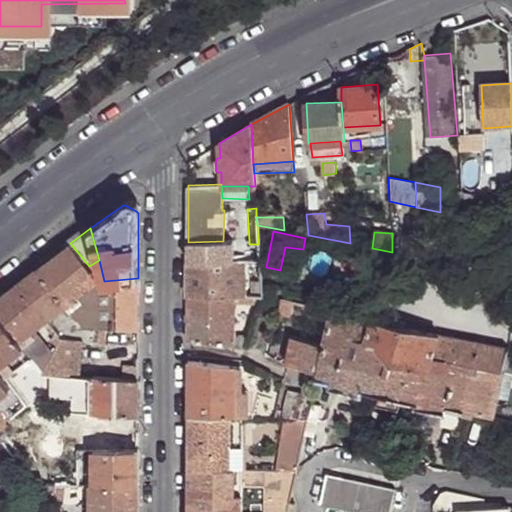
[(223,241),(223,260),(249,260),(249,244),(249,240),(223,241)]
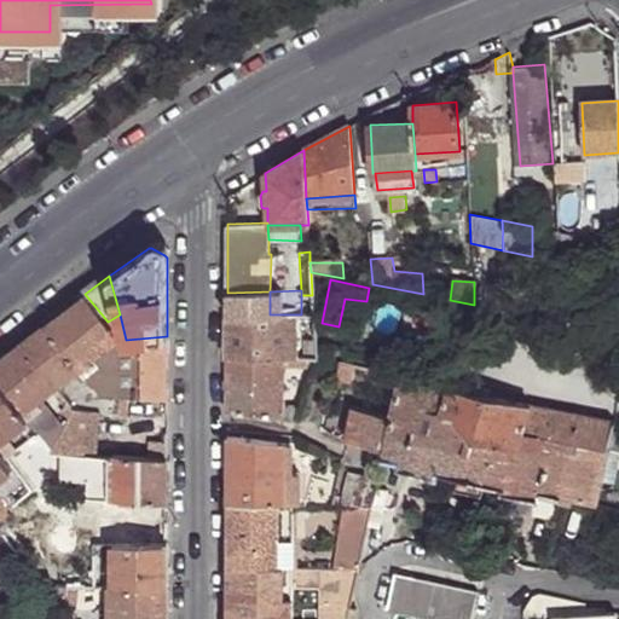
[(227,293),(226,316),(270,314),(270,291),(227,293)]
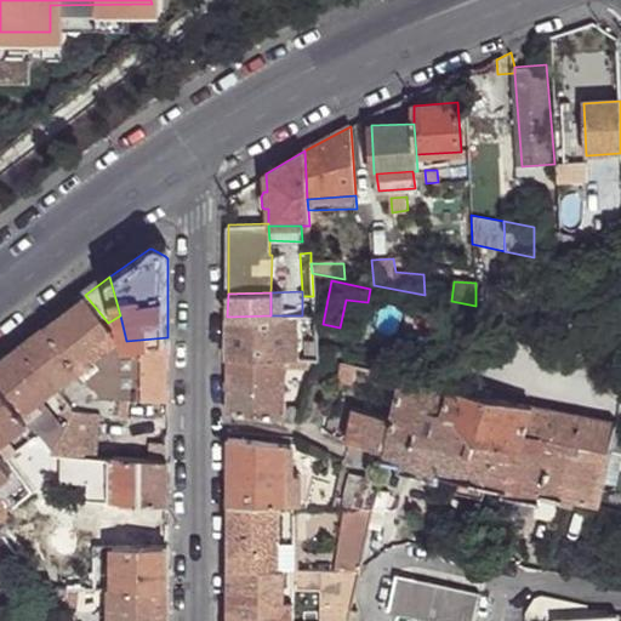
[(85,295),(45,326),(79,369),(118,337),(108,323),(85,295)]
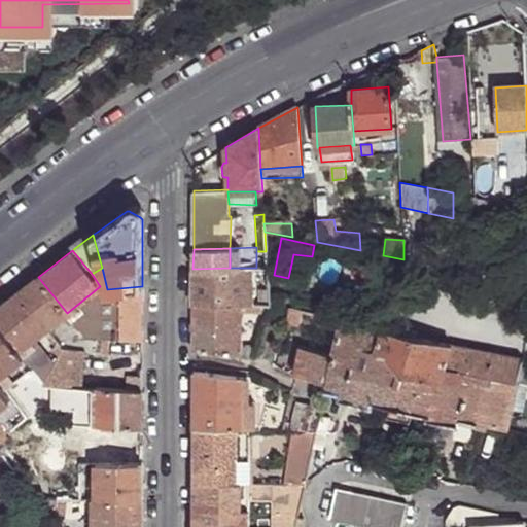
[(133,338),(143,339),(142,286),(107,289),(102,268),(92,274),(100,286),(67,313),(80,330),(83,337),(94,337),(101,337),(117,338),(129,339),(133,338)]
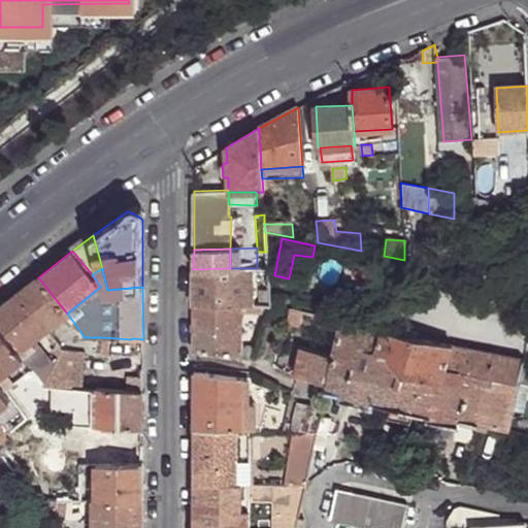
[(193,269),(193,304),(239,305),(269,305),(267,268),(257,268),(230,268),(193,269)]
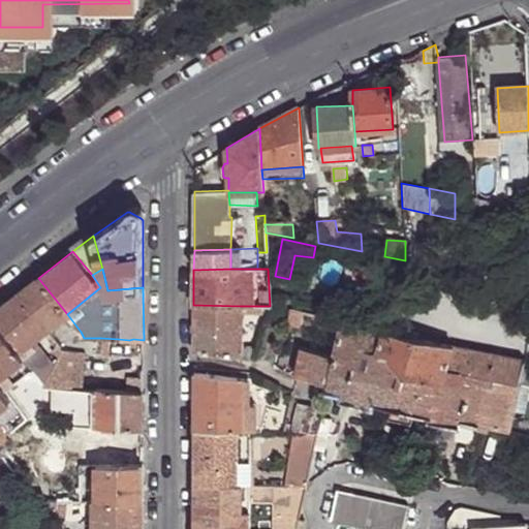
[(38,278),(17,293),(47,331),(67,314),(38,278)]
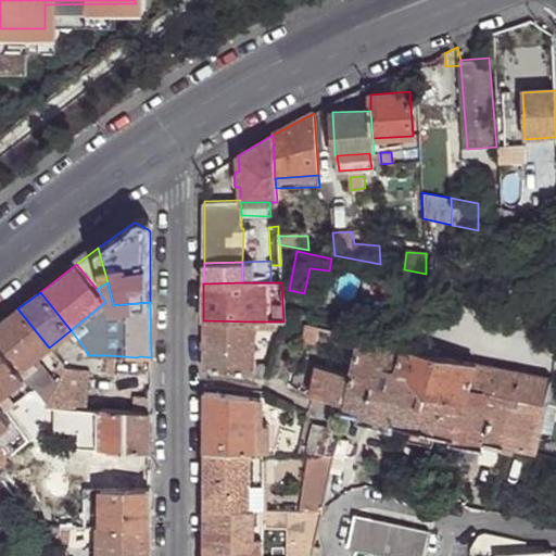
[(17,308),(0,323),(0,348),(19,370),(30,359),(49,348),(17,308)]
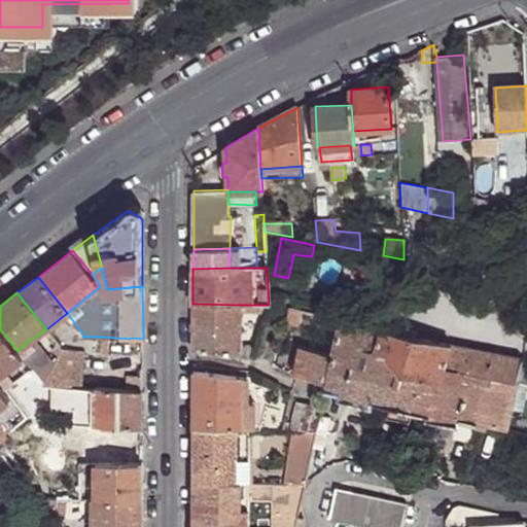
[(192,304),(192,349),(240,354),(239,345),(239,305),(192,304)]
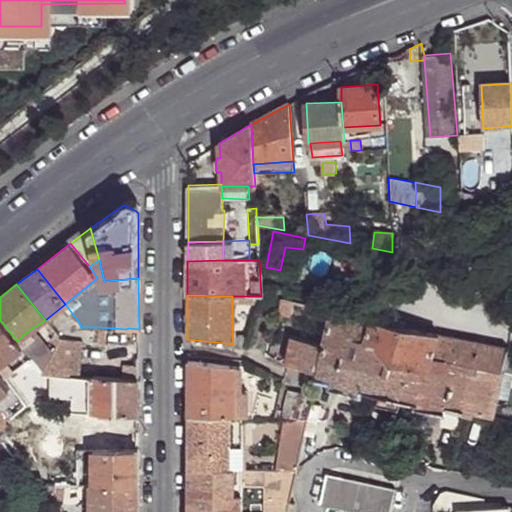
[(272,314),(287,317),(290,302),(275,299),(272,314)]
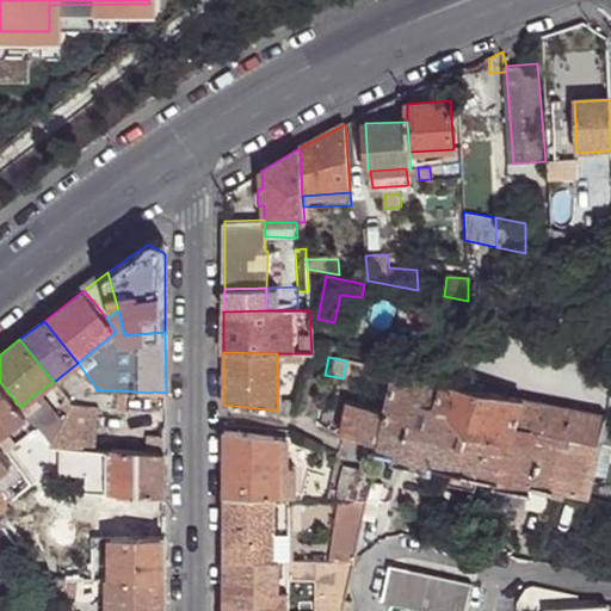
[(376,454),(377,454),(394,457),(394,463),(431,471),(433,466),(451,469),(477,476),(494,480),(493,485),(530,494),(532,488),(586,499),(592,471),(602,439),(604,427),(606,417),(481,390),(466,388),(395,370),(386,412),(378,445),(376,454)]
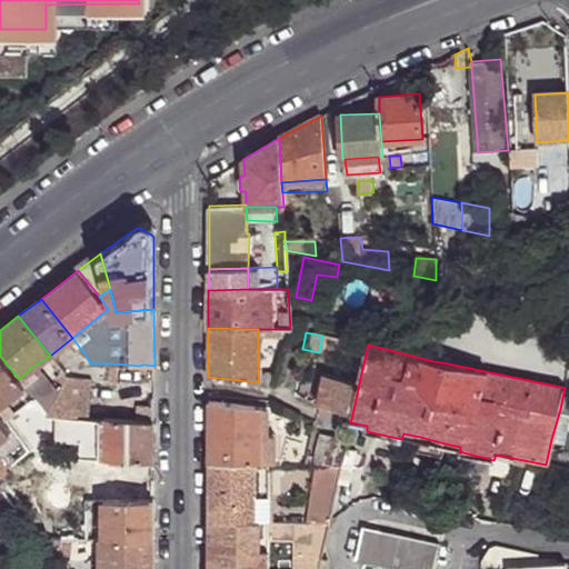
[(0,402),(1,402),(23,385),(19,379),(0,356),(0,402)]
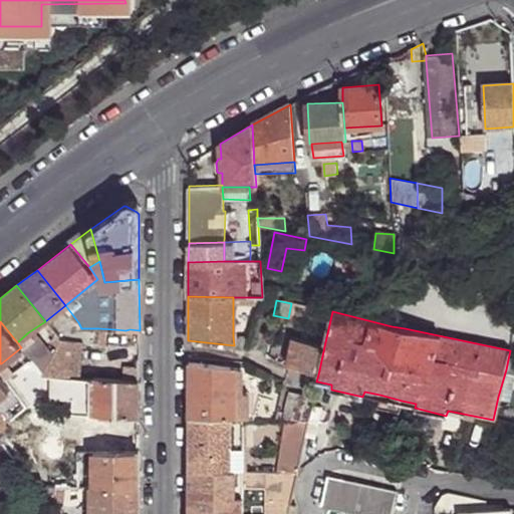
[(81,328),(78,322),(78,336),(91,337),(91,328),(81,328)]
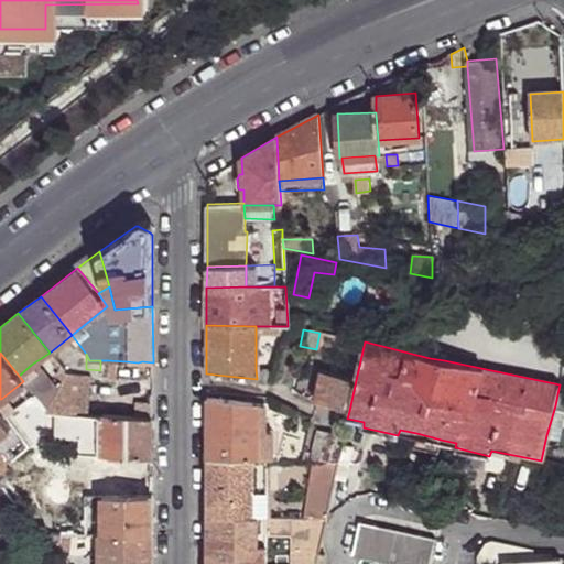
[(108,372),(137,375),(138,362),(126,361),(108,360),(108,372)]
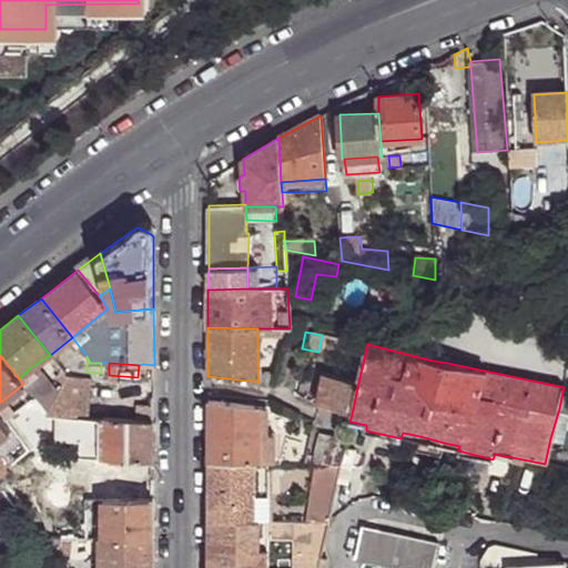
[(138,377),(153,378),(154,365),(143,364),(139,365),(138,377)]
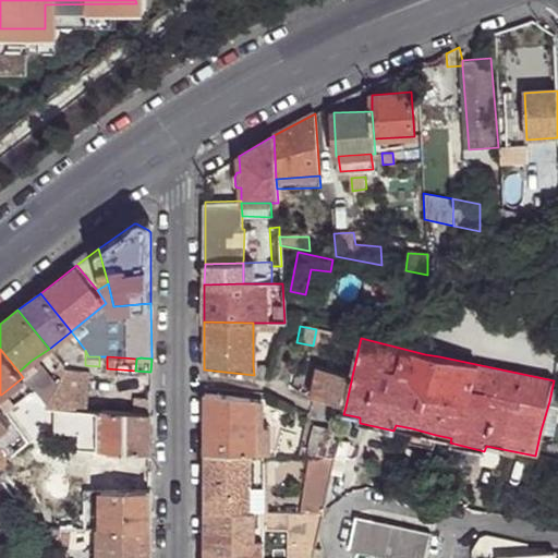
[(19,372),(23,377),(36,367),(31,361),(19,372)]
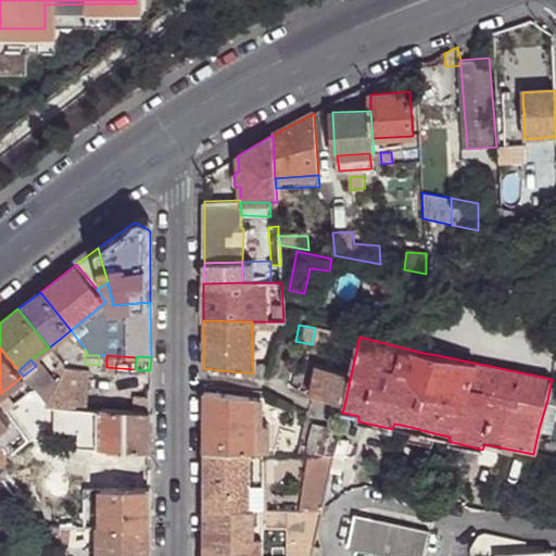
[(36,393),(45,403),(66,368),(60,361),(49,379),(43,389),(36,393)]
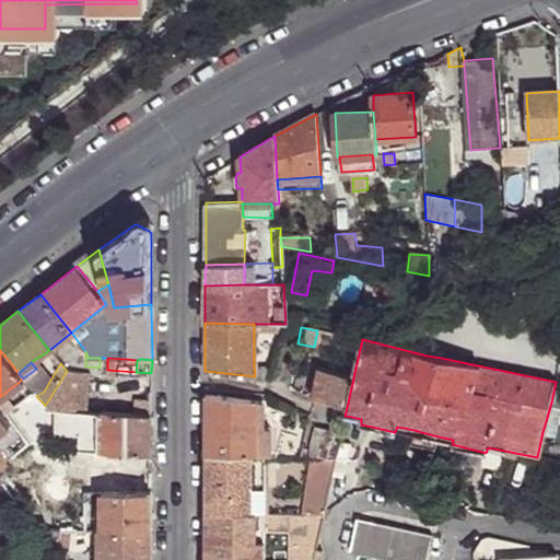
[(254,366),(255,376),(269,378),(272,366),(254,366)]
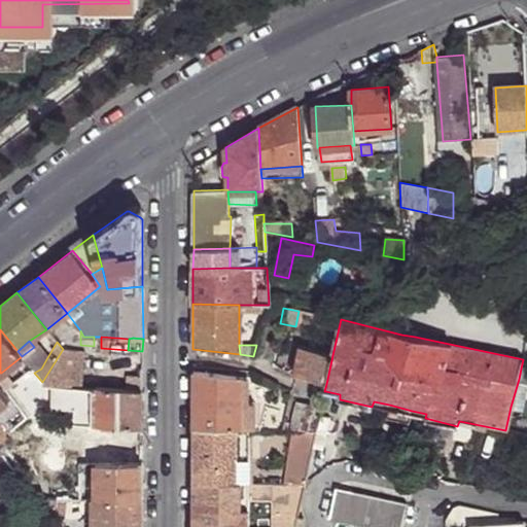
[(300,346),(292,375),(326,384),(332,355),(300,346)]
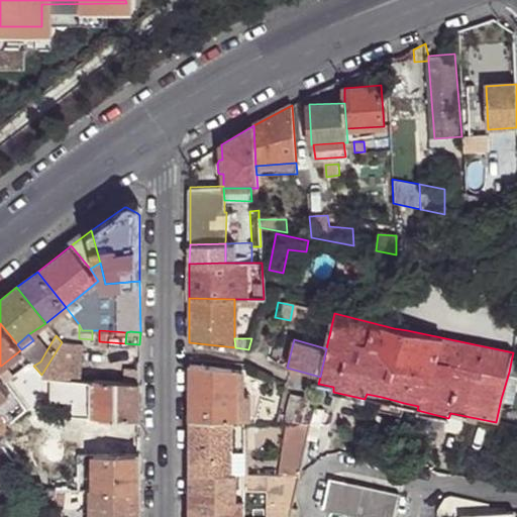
[(62,342),(41,375),(42,377),(79,380),(80,380),(83,344),(63,341),(62,342)]
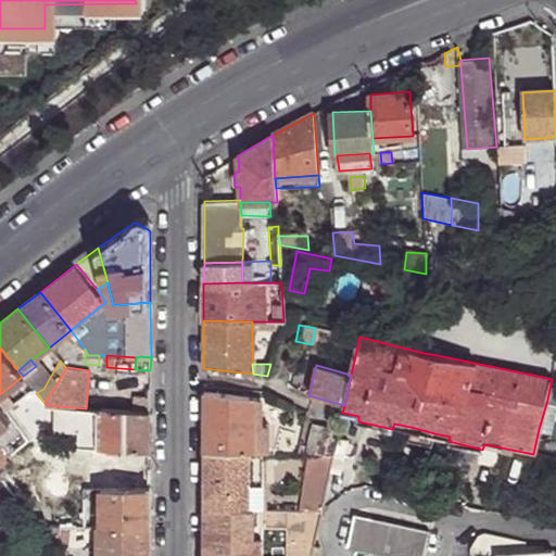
[(30,386),(32,389),(36,393),(43,389),(49,379),(42,376),(30,386)]
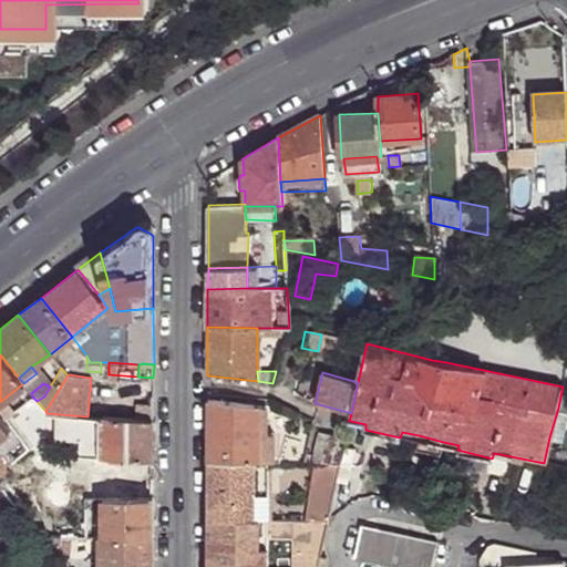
[(261,406),(207,399),(207,463),(217,464),(224,464),(260,463),(261,406)]
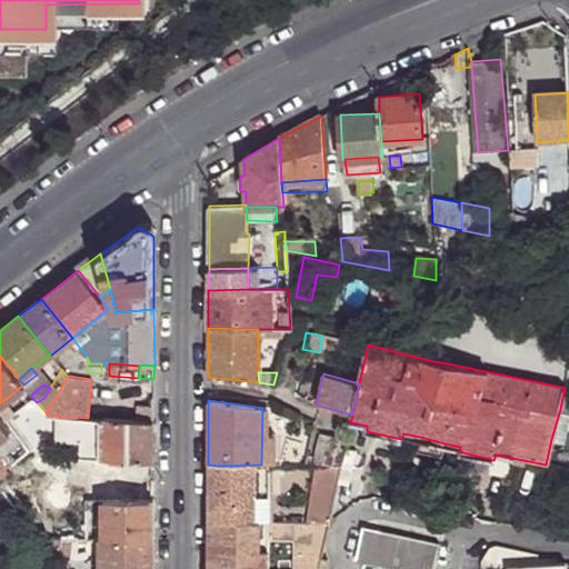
[(261,465),(265,465),(273,465),(273,448),(268,447),(268,408),(262,408),(261,465)]
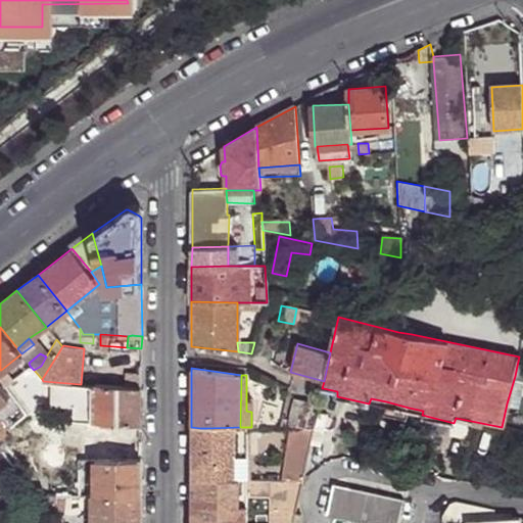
[(518,392),(521,378),(515,376),(507,403),(515,406),(518,392)]
